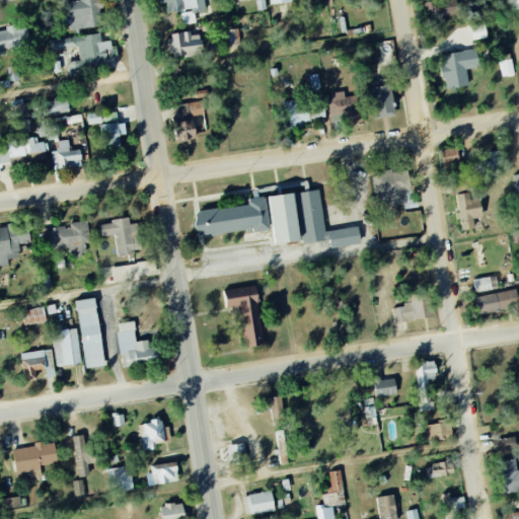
[(99,9),(103,9),(101,0),(79,0),(65,3),(70,31),(102,24),(99,9)]
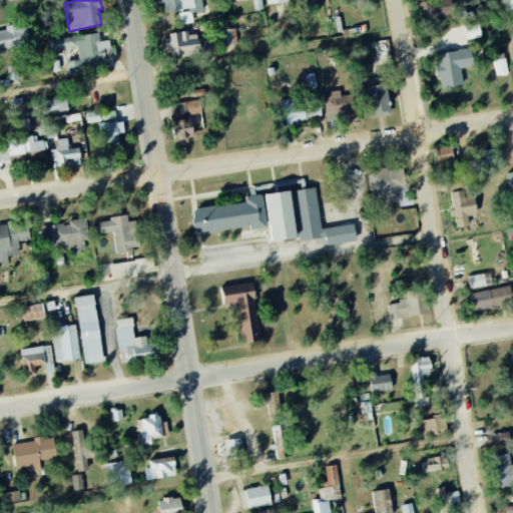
[(202,12),(200,0),(156,0),(157,4),(164,3),(165,12),(178,11),(180,24),(193,23),(191,13),(202,12)]
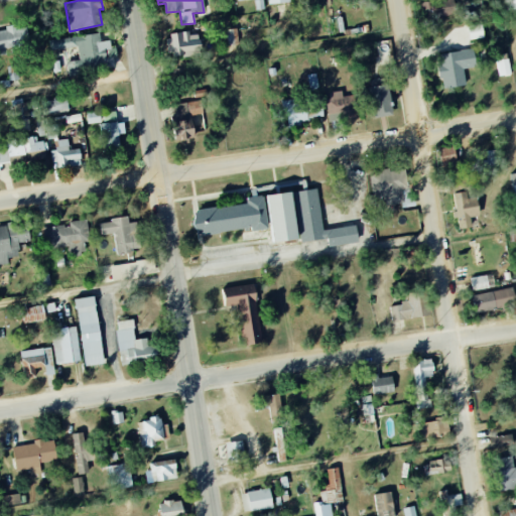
[(456,15),(454,0),(437,0),(421,2),(422,18),(456,15)]
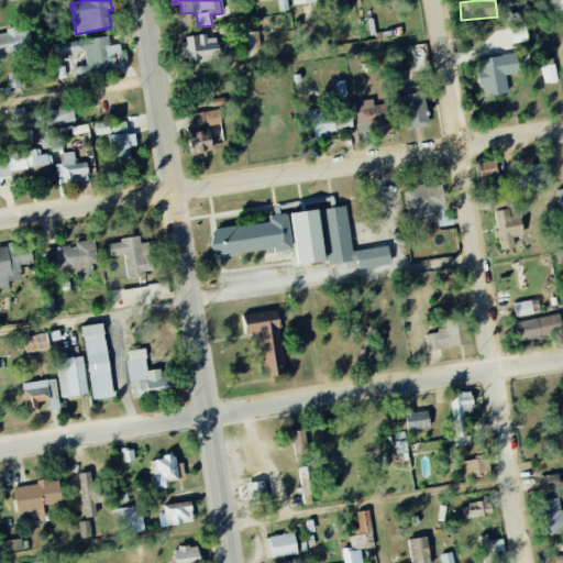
[(562,0),(549,0),(550,9),(562,8),(562,0)]
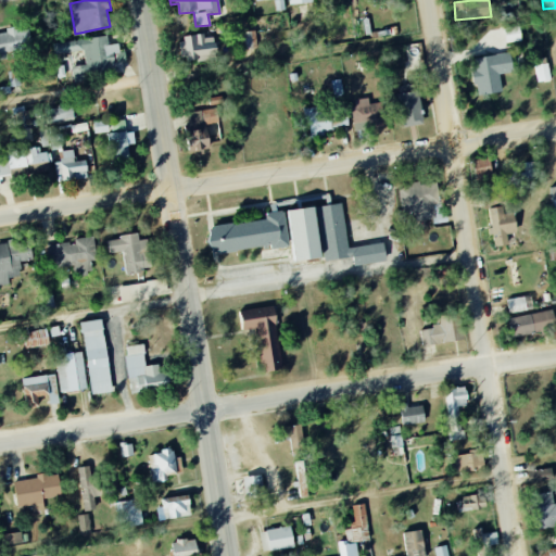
[(0,34),(0,55),(30,54),(28,27),(7,29),(7,34),(0,34)]
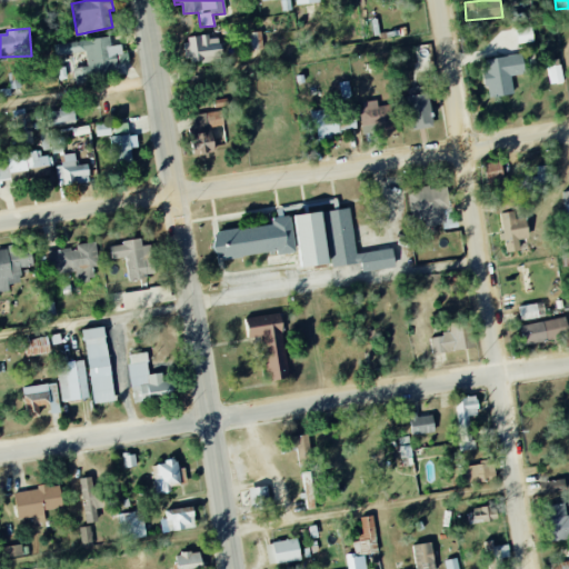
[(262,49),(261,31),(246,32),(247,51),(262,49)]
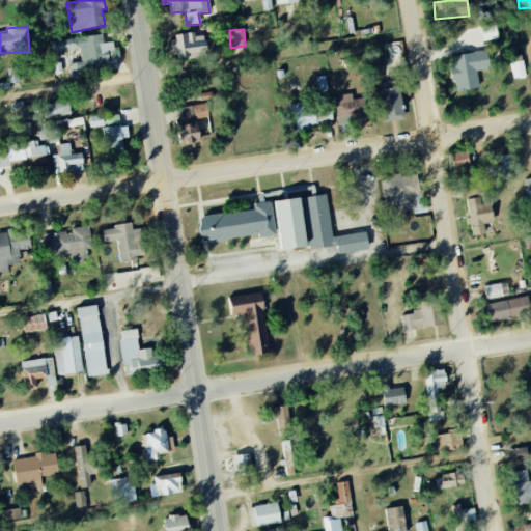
[(172,33),(173,57),(206,56),(205,36),(195,36),(195,33),(172,33)]
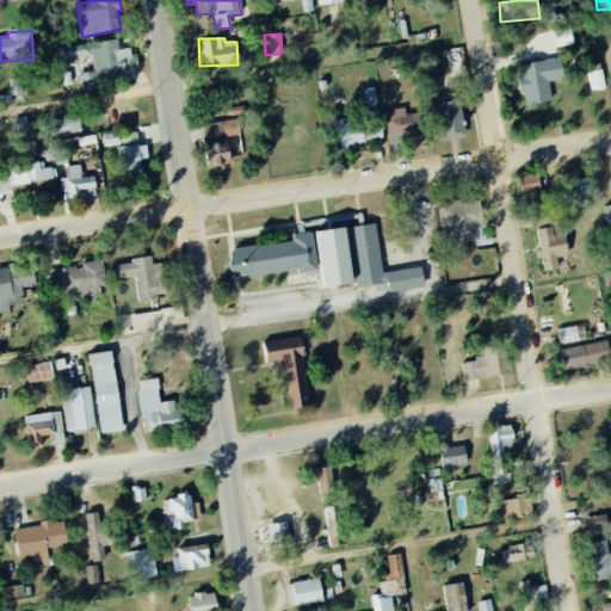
[(518,63),(524,104),(551,100),(549,81),(563,79),(561,57),(518,63)]
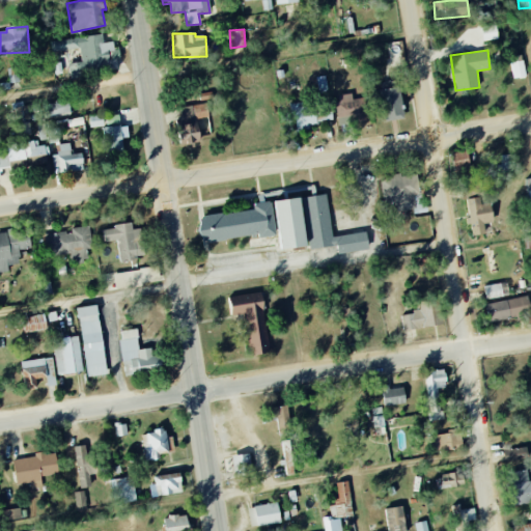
[(526,77),(524,58),(511,59),(512,79),(526,77)]
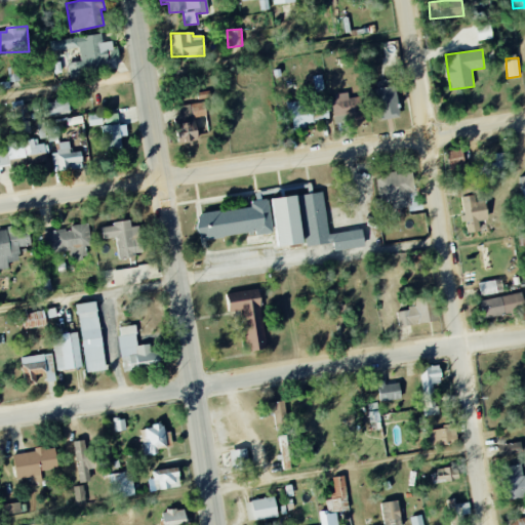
[(375,81),(378,119),(397,118),(395,80),(375,81)]
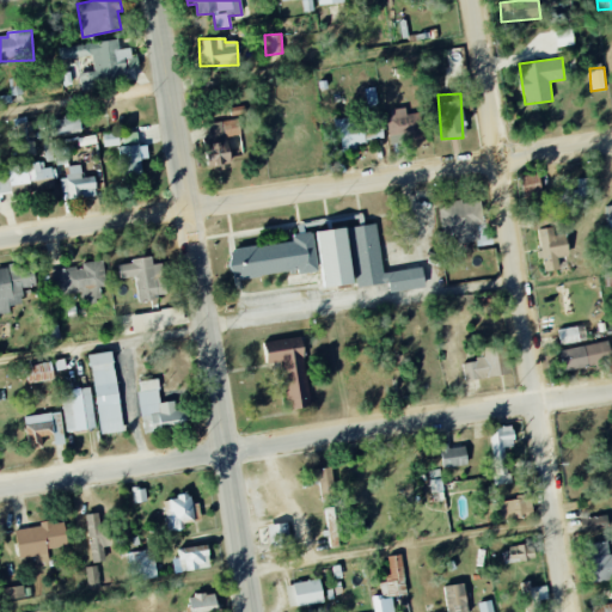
[(407,115),(405,108),(387,110),(390,141),(423,139),(421,114),(407,115)]
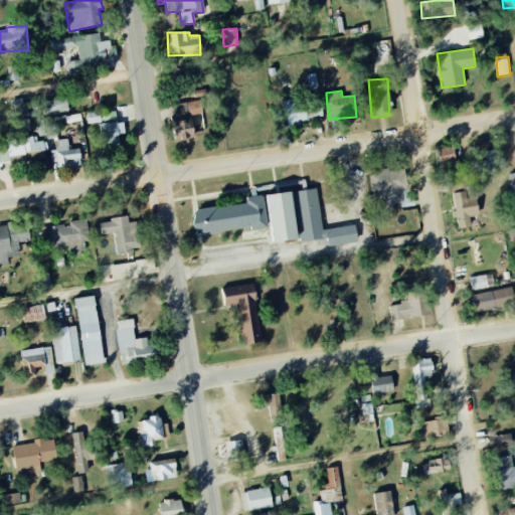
[(42,113),(67,111),(66,98),(41,99),(42,113)]
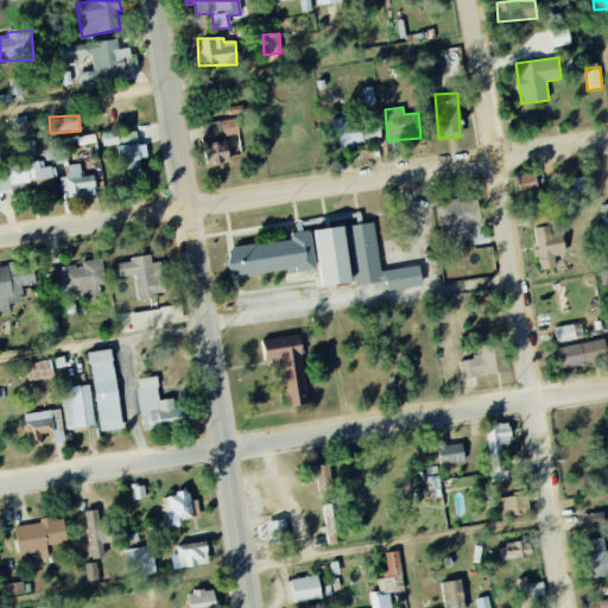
[(334,120),(337,145),(380,140),(379,125),(360,127),(359,118),(334,120)]
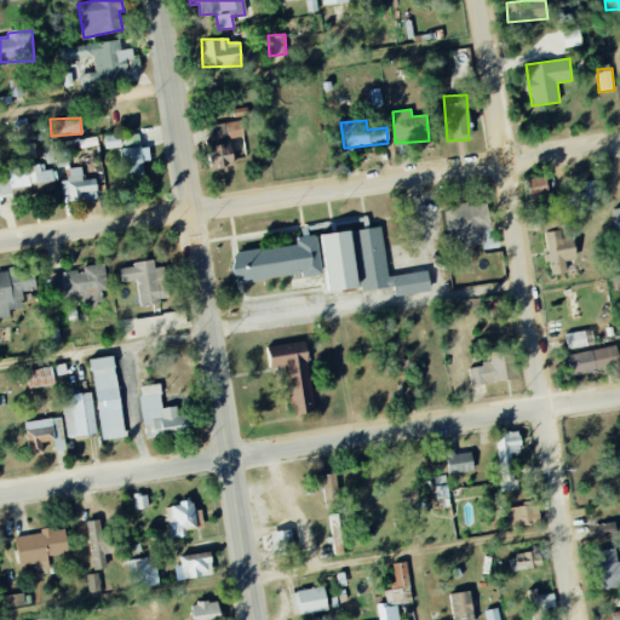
[(210,168),(233,167),(231,138),(244,138),(244,122),(207,124),(210,168)]
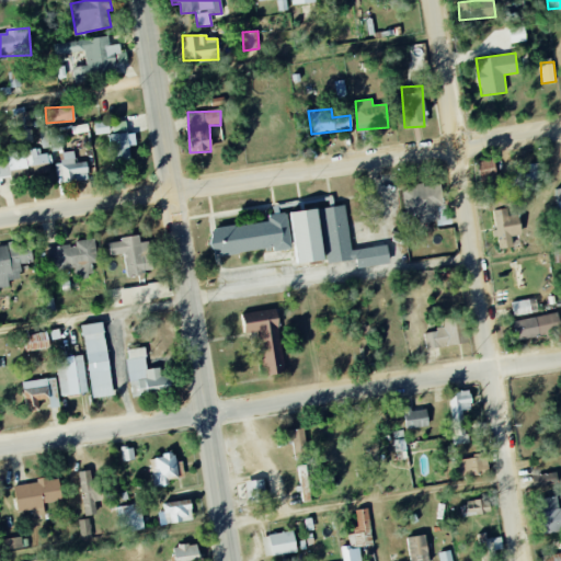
[(39,132),(42,148),(50,148),(49,141),(55,140),(54,130),(39,132)]
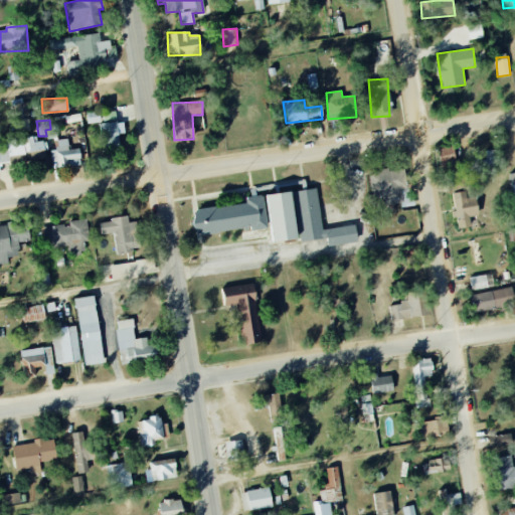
[(123,122),(99,124),(101,151),(120,149),(118,134),(124,133),(123,122)]
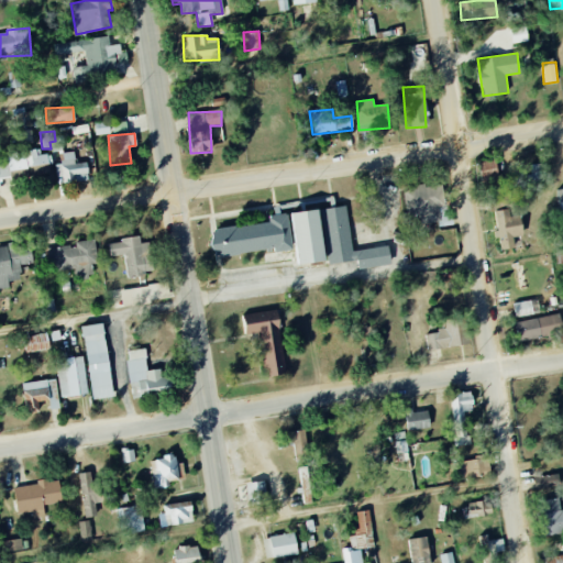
[(0,158),(0,177),(10,177),(9,169),(48,166),(47,150),(6,154),(7,158),(0,158)]
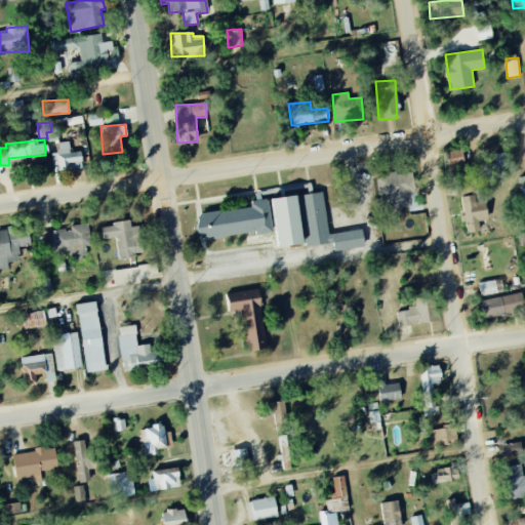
[(82,168),(80,151),(71,152),(69,142),(55,144),(56,153),(54,153),(56,171),(82,168)]
